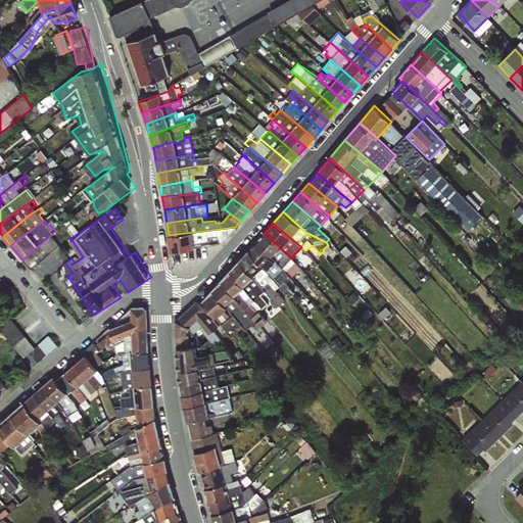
[(235,227),(169,235),(172,250),(194,247),(193,244),(208,242),(209,238),(217,237),(220,244),(235,227)]
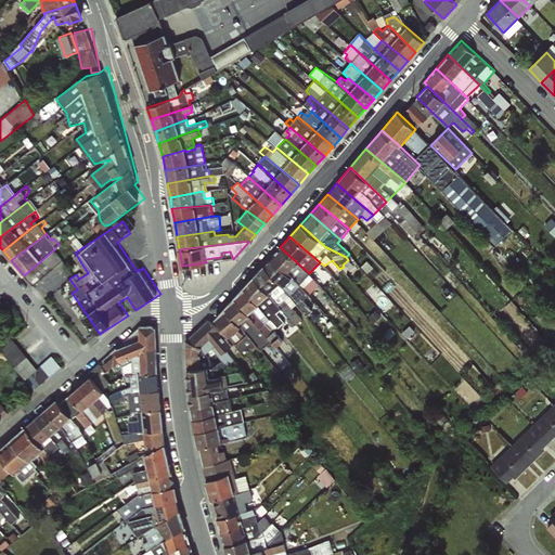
[(280,247),(272,256),(300,285),(309,295),(314,289),(308,282),(312,276),(309,273),(280,247)]
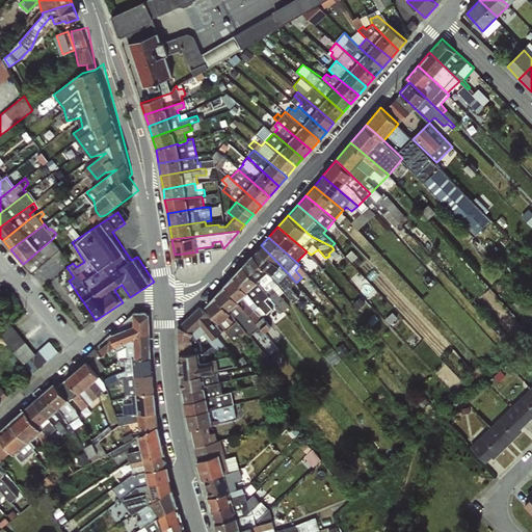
[(52,239),(23,264),(31,274),(59,249),(52,239)]
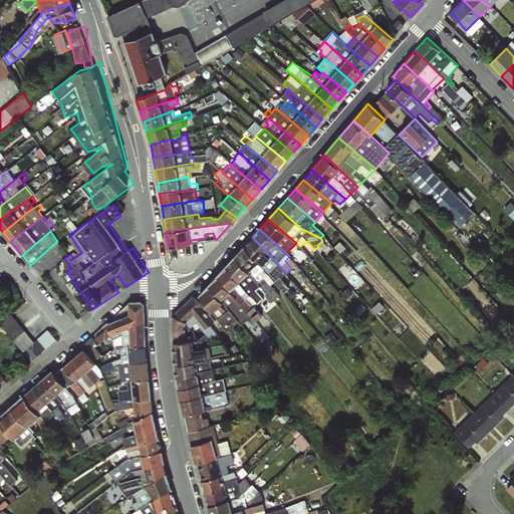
[(252,237),(244,245),(273,280),(278,284),(283,280),(273,269),(278,264),(252,237)]
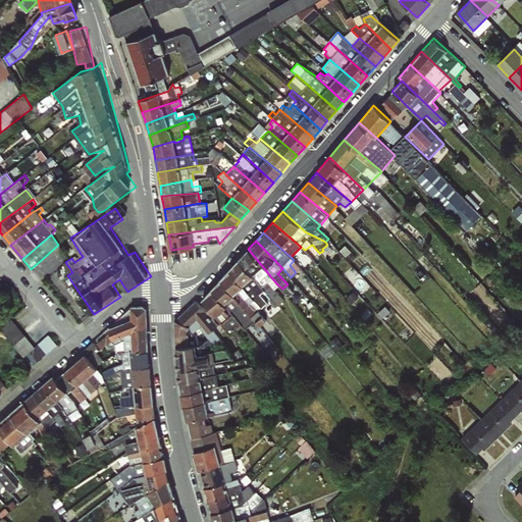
[(248,249),(239,260),(267,293),(278,305),(283,300),(274,289),(277,284),(248,249)]
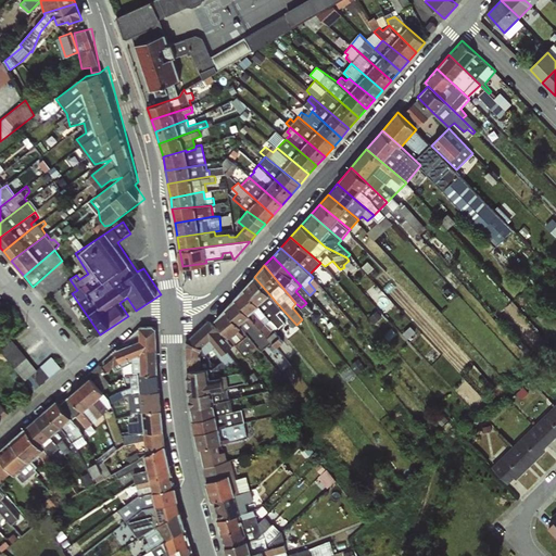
[(254,277),(244,287),(277,328),(285,323),(280,315),(285,312),(254,277)]
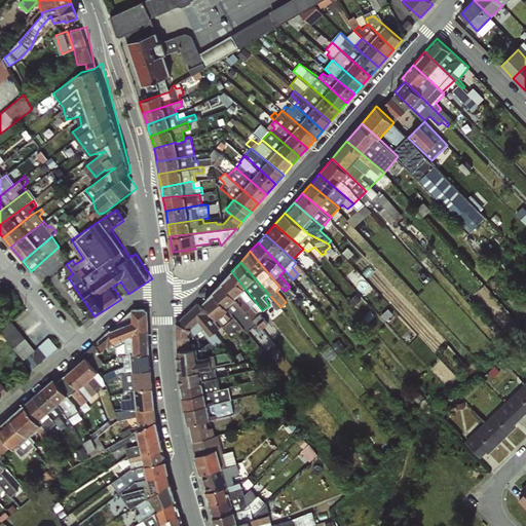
[(231,271),(222,282),(250,314),(261,329),(267,324),(260,311),(262,310),(231,271)]
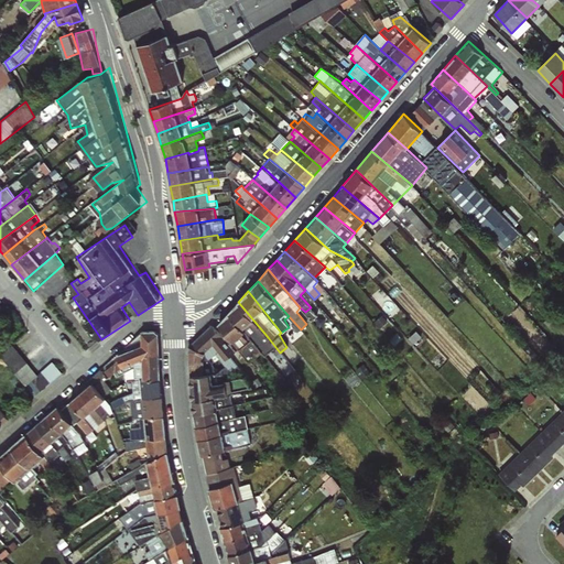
[(238,302),(229,313),(259,349),(266,355),(272,351),(264,338),(268,337),(238,302)]
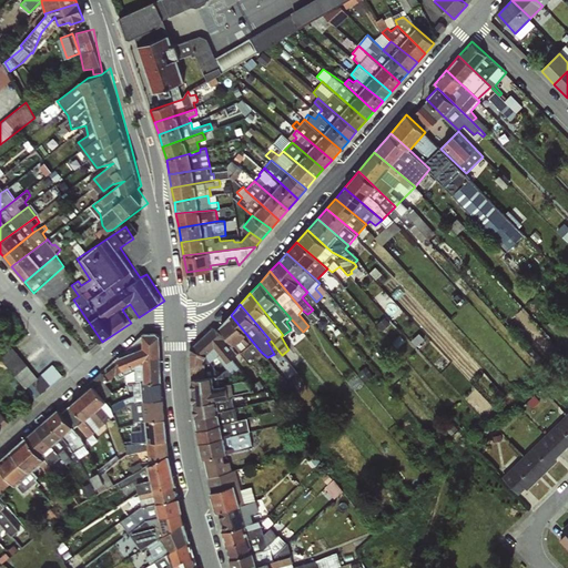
[(260,354),(261,352),(231,315),(221,326),(260,378),(266,373),(262,364),(265,361),(260,354)]
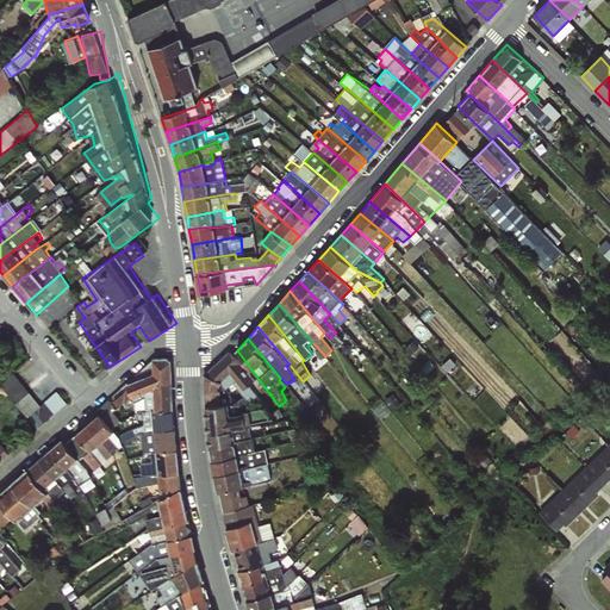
[(243,390),(255,379),(230,353),(206,374),(222,381),(230,373),(243,390)]
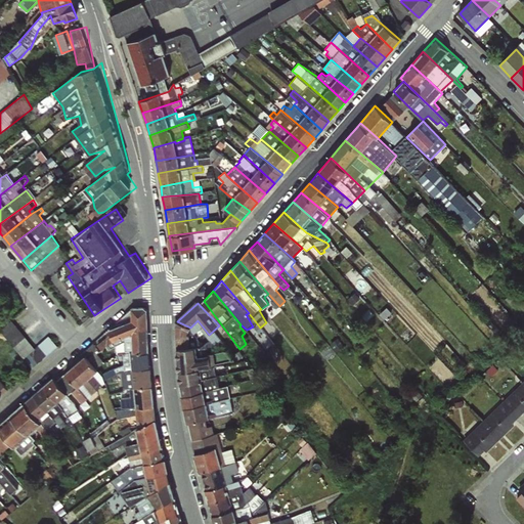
[(3,328),(34,366),(61,346),(52,334),(37,346),(15,318),(3,328)]
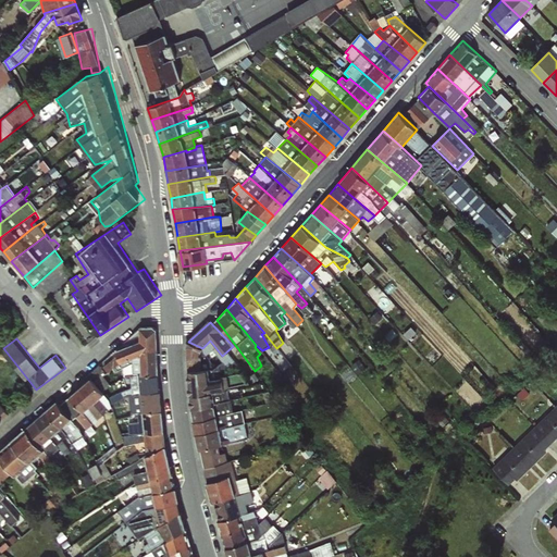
[(115,351),(103,363),(112,373),(125,362),(115,351)]
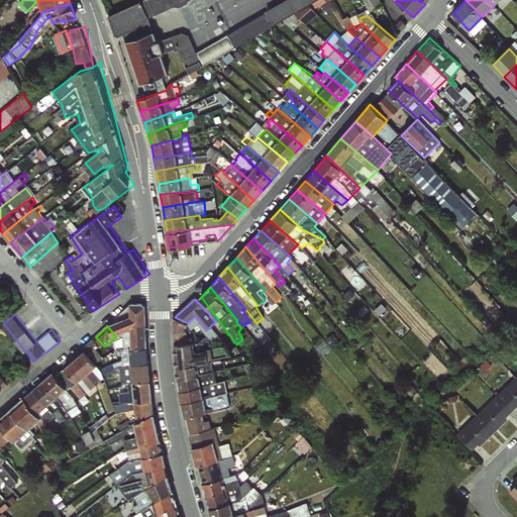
[(90,349),(0,414),(0,416),(16,439),(47,417),(42,410),(62,397),(70,408),(111,378),(90,349)]
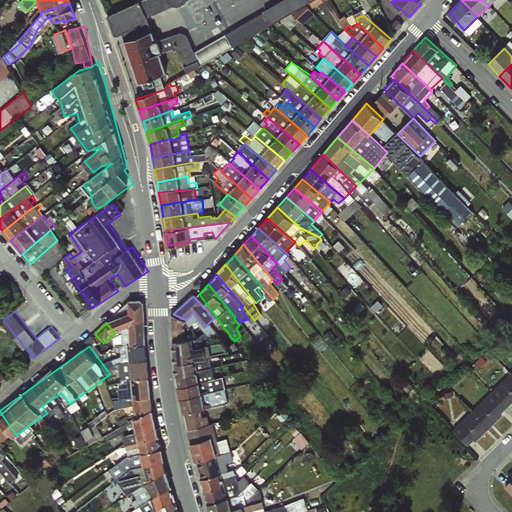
[(511,402),(511,373),(491,392),(507,406),(511,402)]
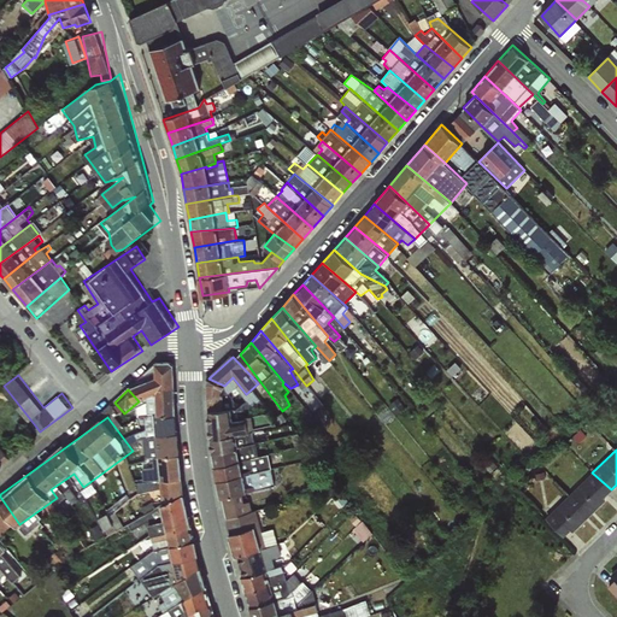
[(277,480),(270,452),(247,457),(253,486),(277,480)]
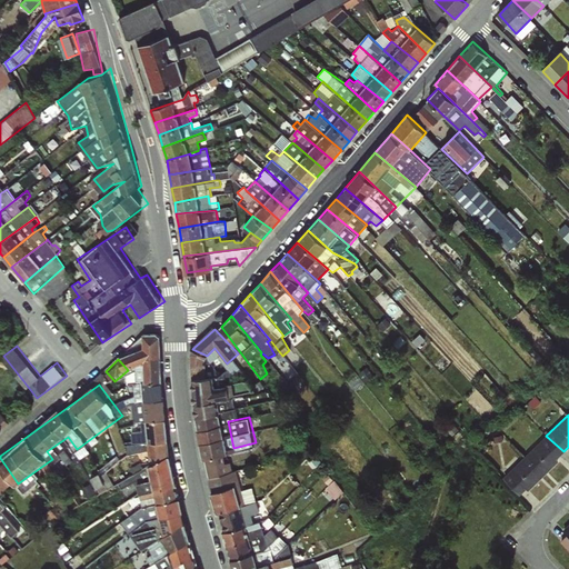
[(563,451),(546,436),(525,457),(543,476),(558,460),(557,459),(563,451)]
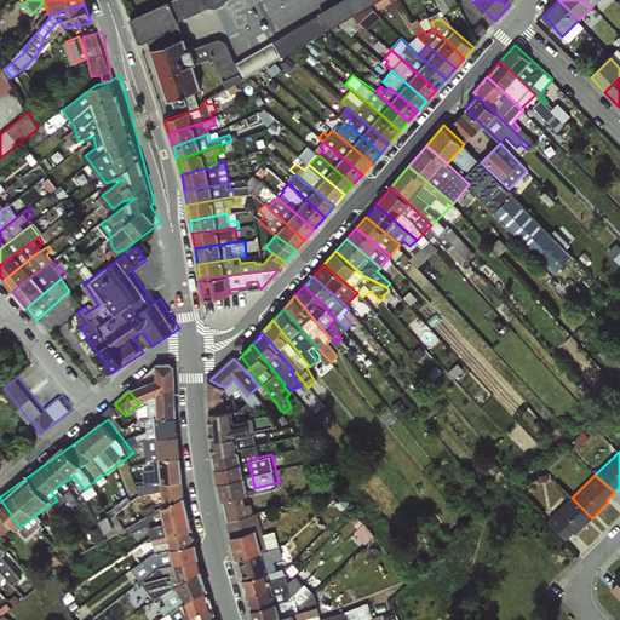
[(575,534),(592,518),(572,498),(549,521),(567,539),(573,532),(575,534)]
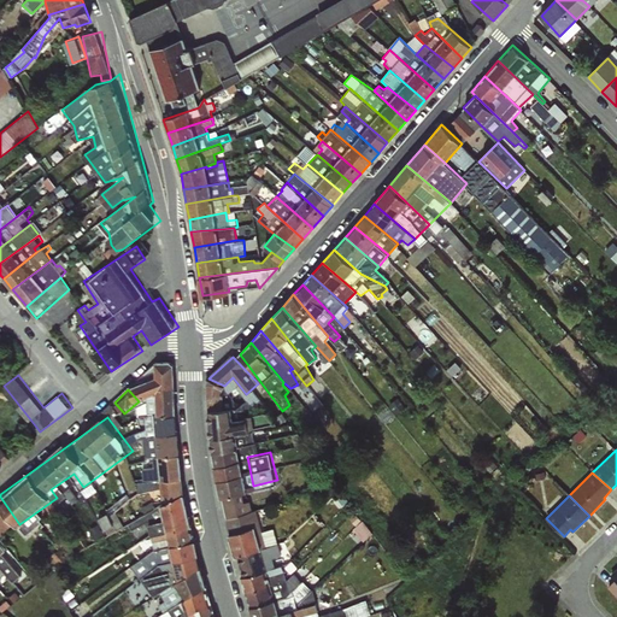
[(117,509),(103,516),(112,533),(127,526),(117,509)]
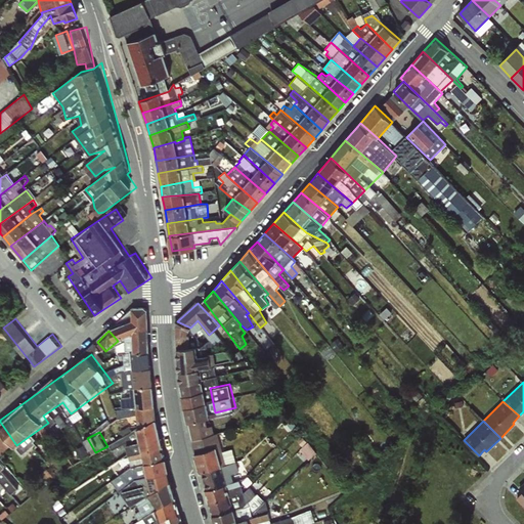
[(88,442),(79,446),(83,456),(93,452),(88,442)]
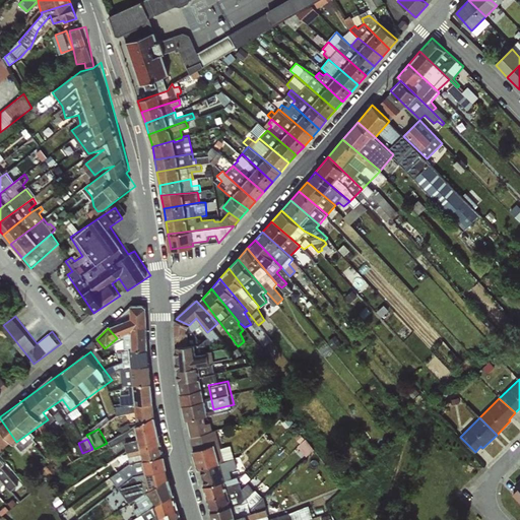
[(0,478),(4,483),(11,490),(18,484),(0,458),(0,457),(0,478)]
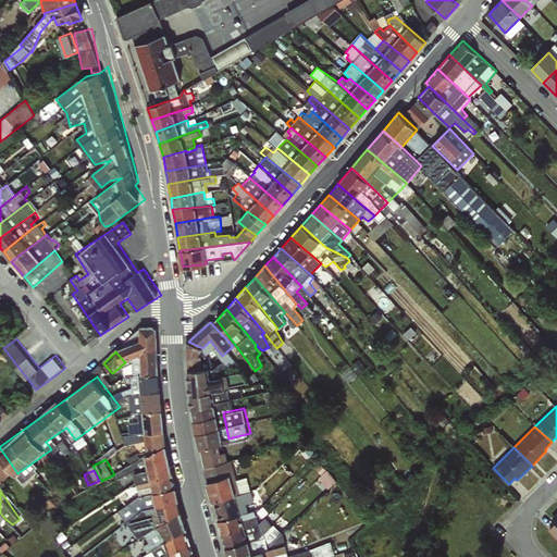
[(138,497),(122,510),(145,540),(144,541),(151,551),(162,542),(153,531),(161,525),(150,511),(141,518),(136,511),(145,505),(138,497)]
